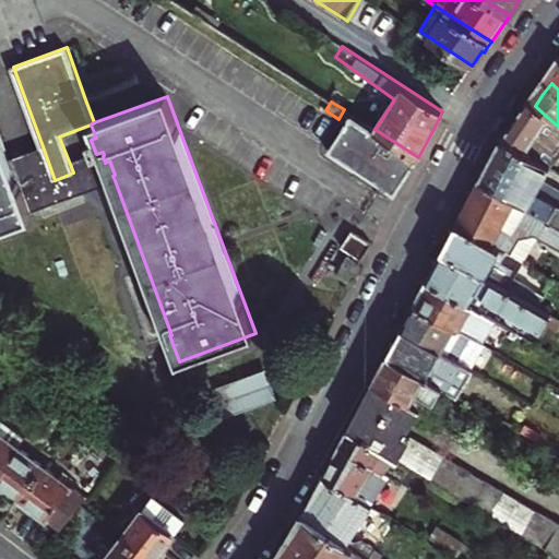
[(522,126),(509,145),(558,174),(558,173),(558,127),(535,106),(522,126)]
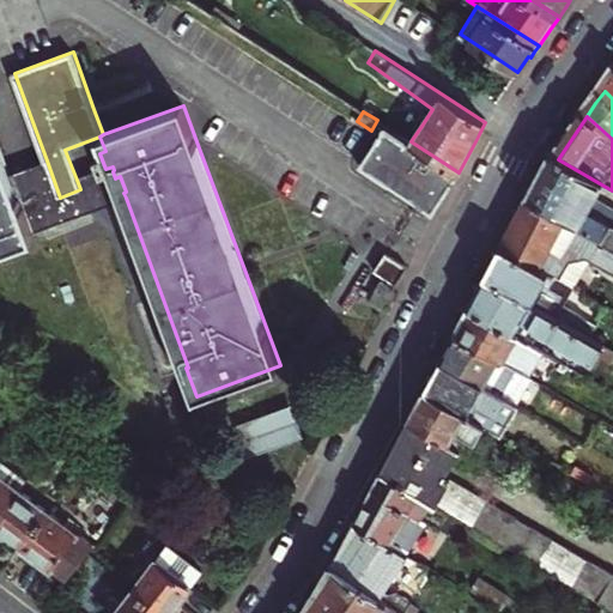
[(411,141),(422,126),(412,120),(401,135),(411,141)]
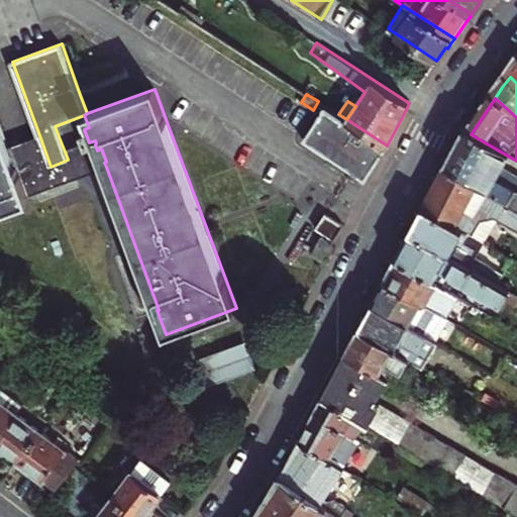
[(338,114),(327,107),(319,119),(305,139),(354,172),(366,178),(379,158),(387,145),(346,119),(338,114)]
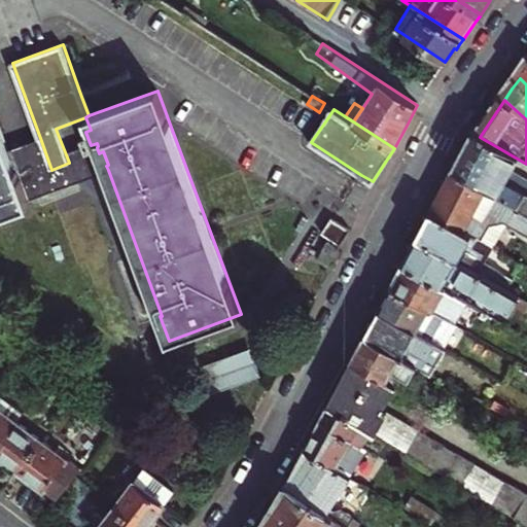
[(0,214),(30,204),(28,200),(10,149),(0,123),(0,214)]
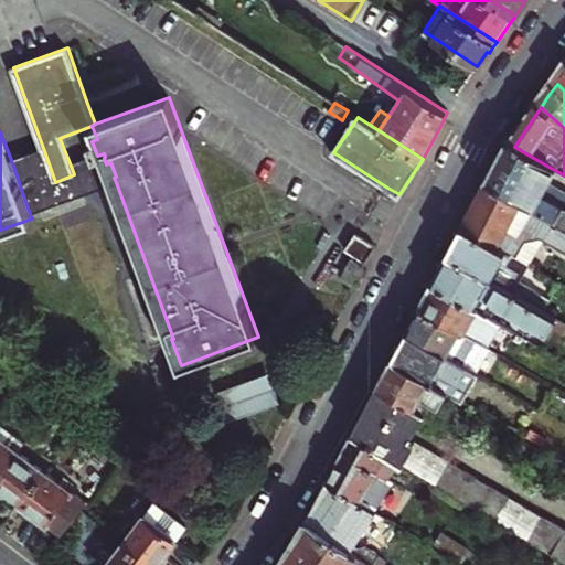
[(503,167),(493,187),(564,226),(564,194),(557,190),(561,183),(564,176),(514,147),(510,155),(503,167)]
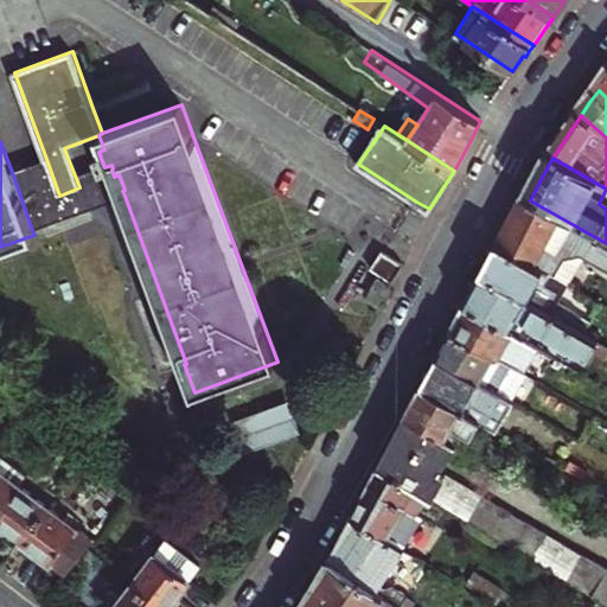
[(46,159),(12,172),(32,230),(125,196),(122,191),(125,190),(119,174),(114,177),(112,170),(113,168),(112,165),(104,167),(76,178),(80,187),(59,196),(46,159)]
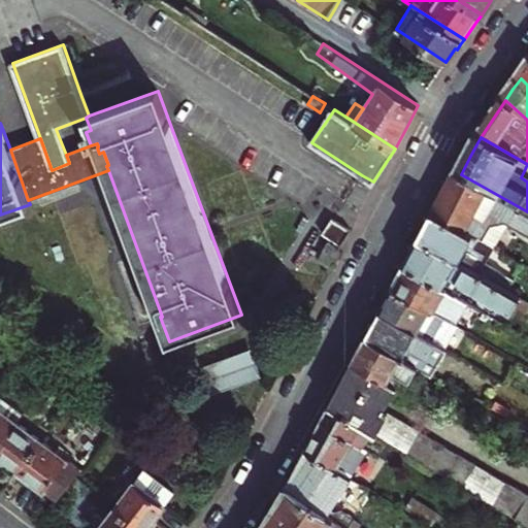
[(527,236),(527,211),(461,174),(450,196),(515,234),(522,233),(527,236)]
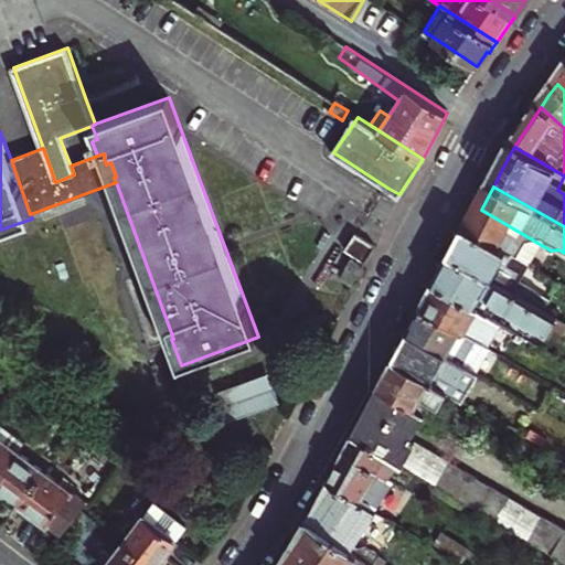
[(530,288),(551,251),(481,210),(467,234),(454,259),(530,302),(534,290),(530,288)]
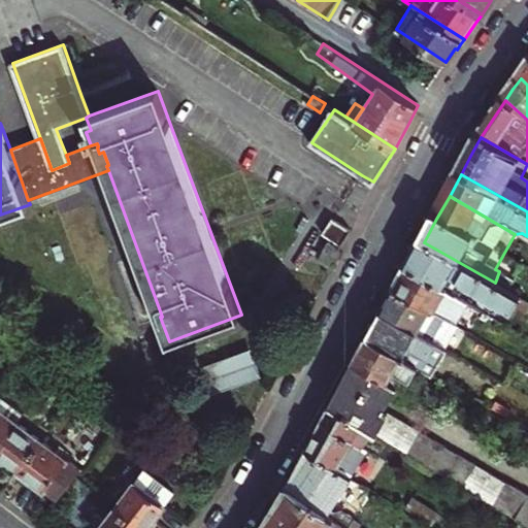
[(335,221),(332,219),(327,228),(323,233),(340,244),(339,245),(341,246),(345,240),(353,229),(351,228),(350,229),(335,221)]
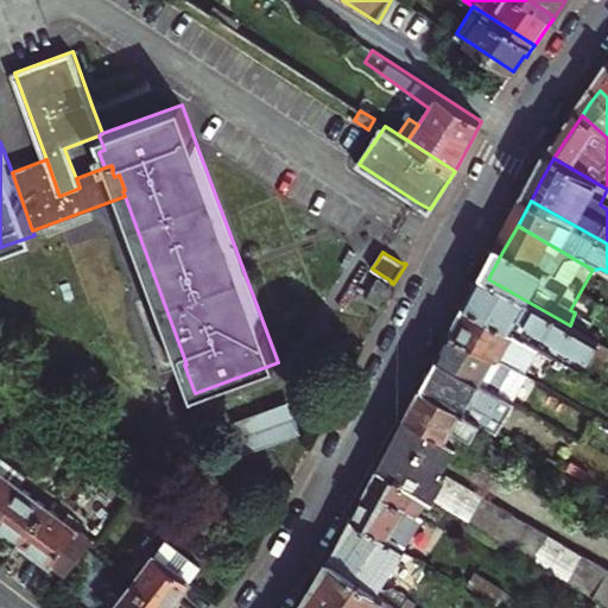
[(392,284),(379,278),(367,301),(380,306),(392,284)]
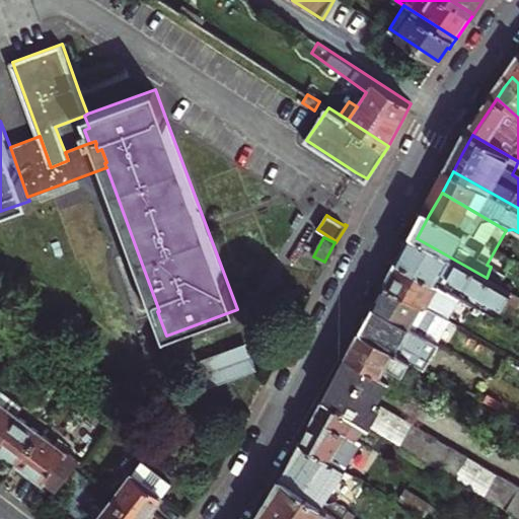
[(487,278),(417,238),(410,251),(402,264),(439,285),(447,271),(456,276),(457,281),(507,309),(515,294),(487,278)]
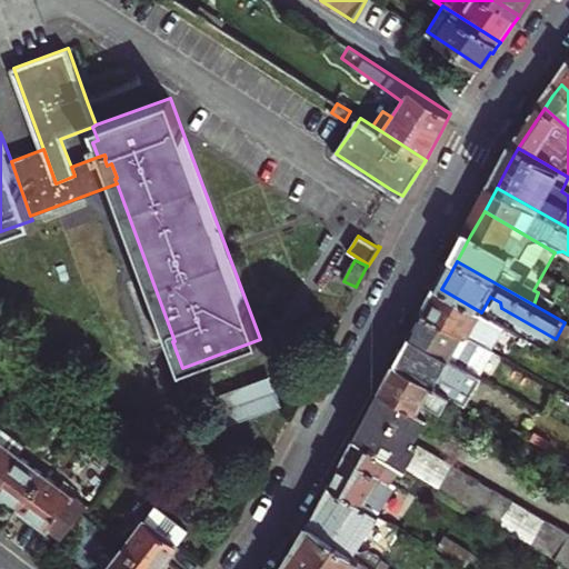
[(535,341),(481,312),(441,289),(435,302),(428,315),(473,340),(480,327),(483,328),(482,331),(496,339),(501,338),(528,352),(535,341)]
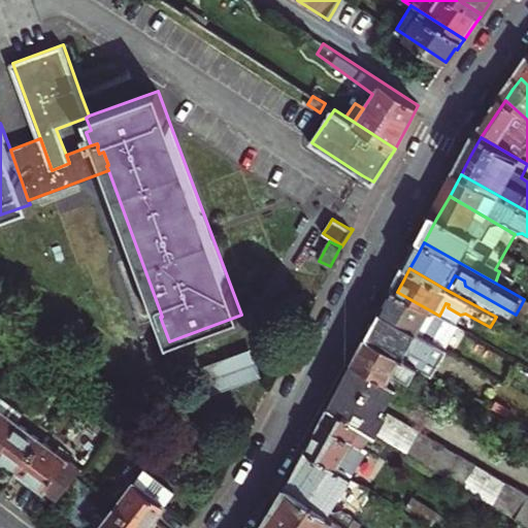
[(456,325),(439,316),(397,292),(391,303),(385,316),(421,336),(427,326),(442,333),(447,327),(453,331),(456,325)]
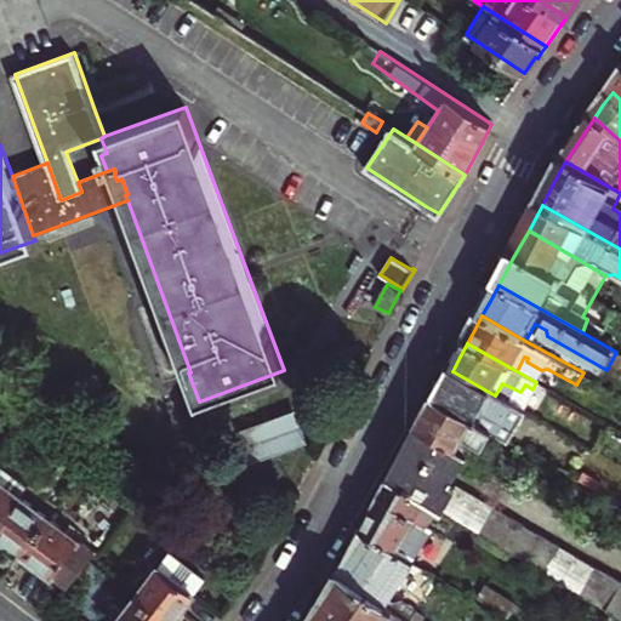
[(495,396),(453,371),(444,385),(437,398),(482,422),(488,411),(510,422),(502,436),(517,443),(531,415),(514,405),(495,396)]
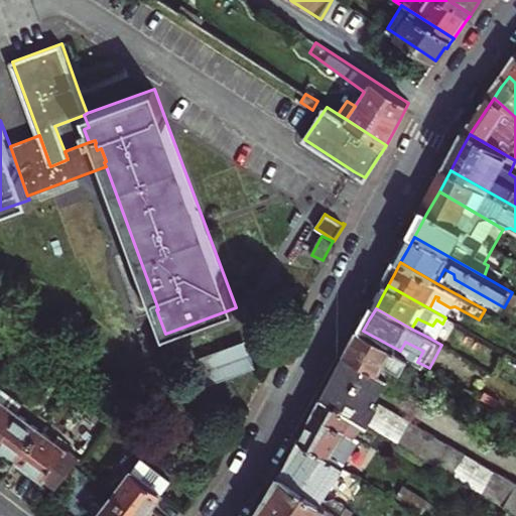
[(427,337),(432,326),(417,318),(411,329),(427,337)]
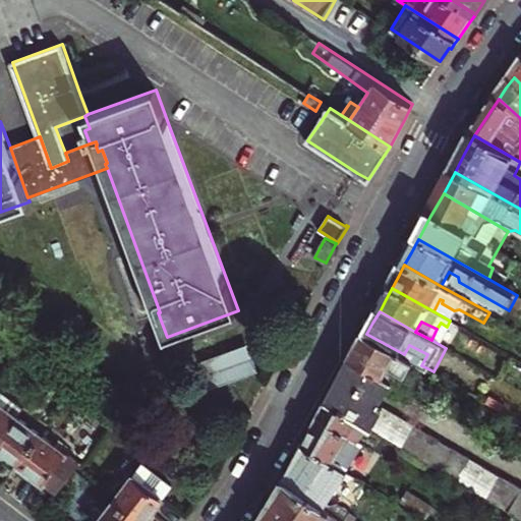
[(354,359),(397,384),(403,388),(409,378),(414,381),(417,373),(413,371),(417,363),(404,354),(366,334),(360,347),(354,359)]
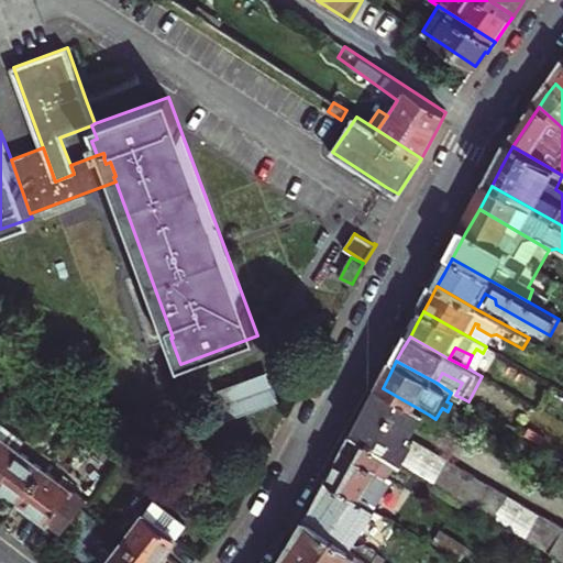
[(442,373),(437,383),(451,393),(455,395),(462,383),(442,373)]
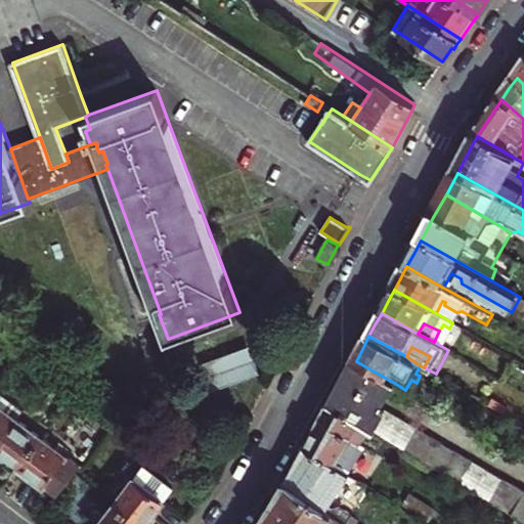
[(249,348),(206,365),(215,390),(259,373),(249,348)]
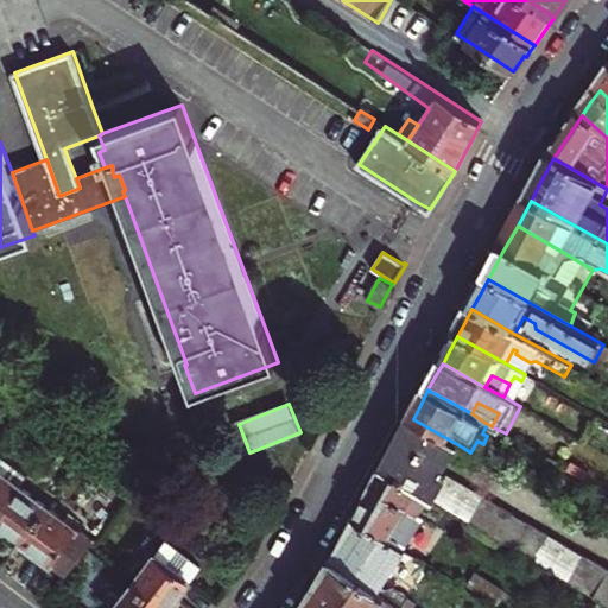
[(406,431),(403,438),(445,462),(453,466),(456,460),(463,448),(413,419),(412,422),(406,431)]
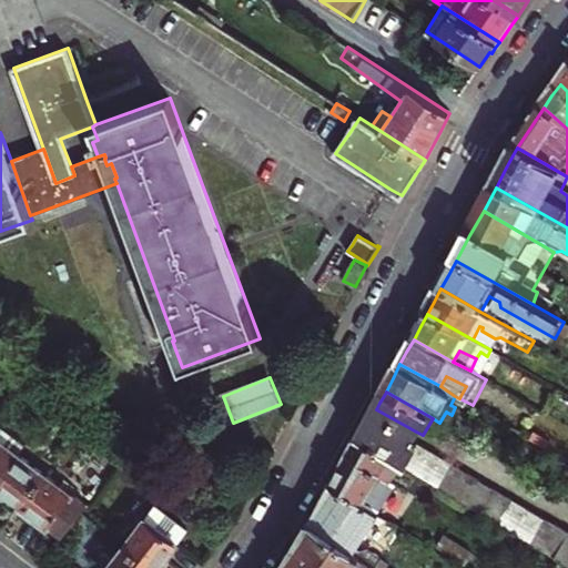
[(416,432),(376,409),(367,425),(358,442),(404,467),(417,443),(418,442),(416,432)]
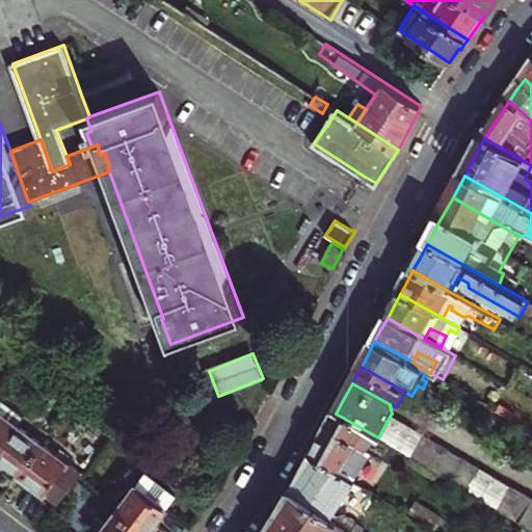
[(0,448),(19,424),(25,417),(0,397),(0,448)]
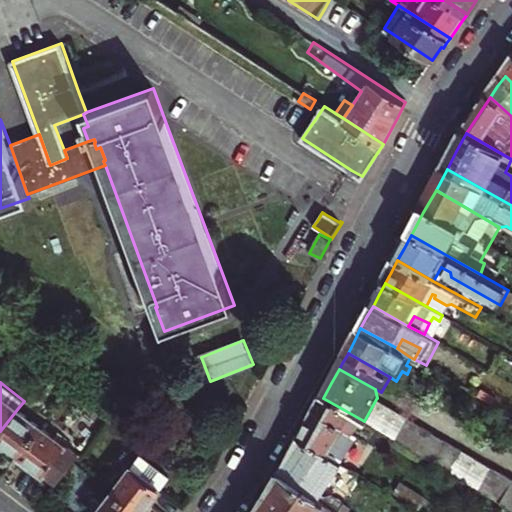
[(357,436),(364,421),(323,398),(312,418),(301,438),(331,457),(346,430),(357,436)]
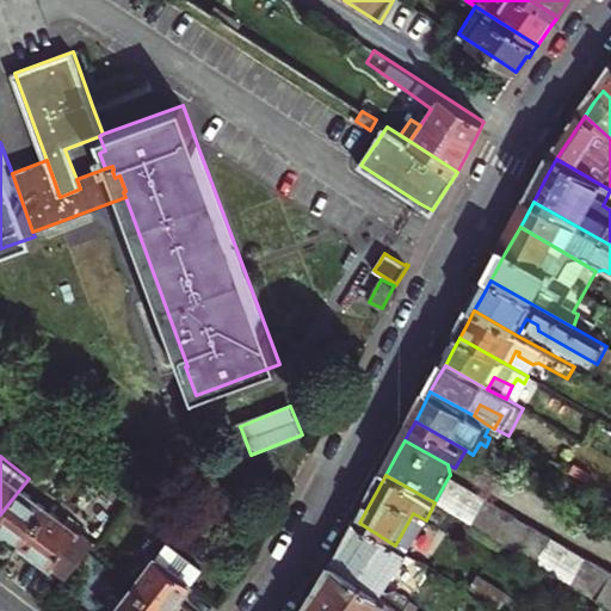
[(442,507),(457,482),(449,476),(434,503),(442,507)]
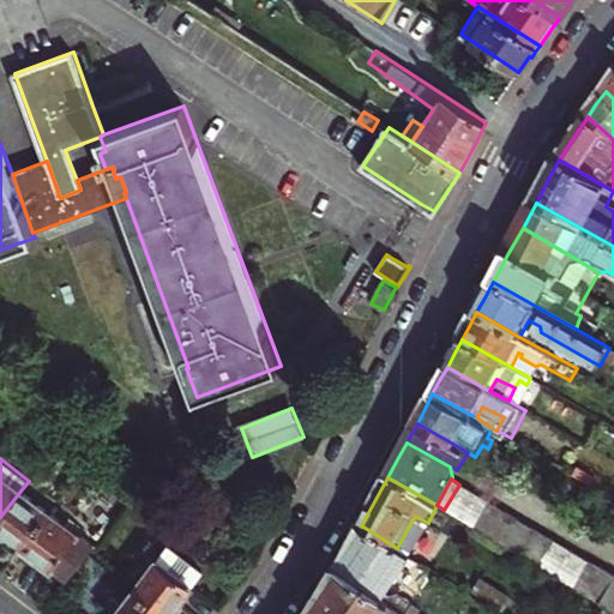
[(563,479),(549,499),(560,505),(571,485),(563,479)]
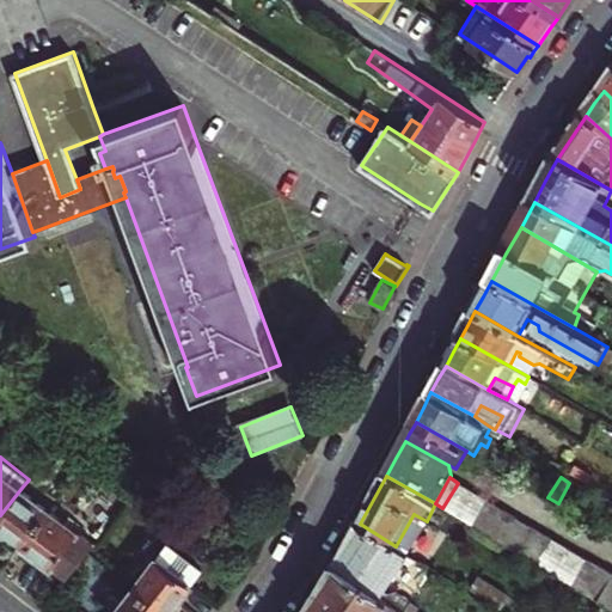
[(611,607),(611,571),(605,568),(458,482),(458,483),(442,508),(448,512),(611,607)]
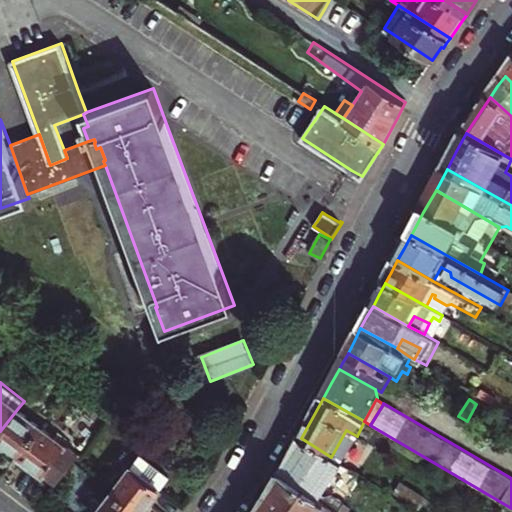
[(42,426),(18,408),(0,431),(0,441),(10,449),(20,456),(42,426)]
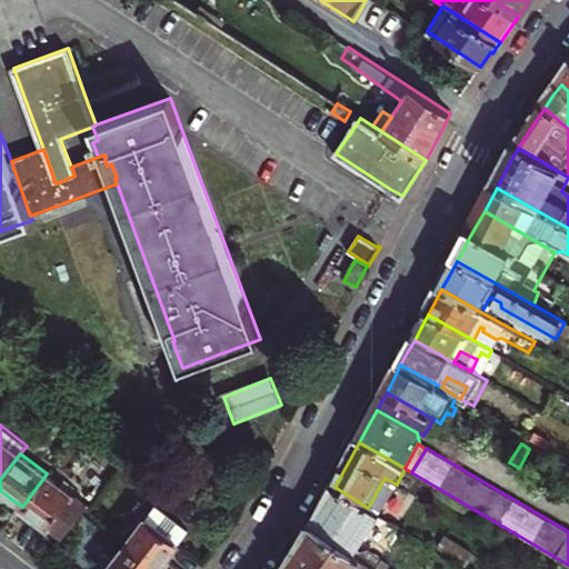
[(390,521),(417,476),(411,472),(405,468),(397,485),(385,478),(368,508),(390,521)]
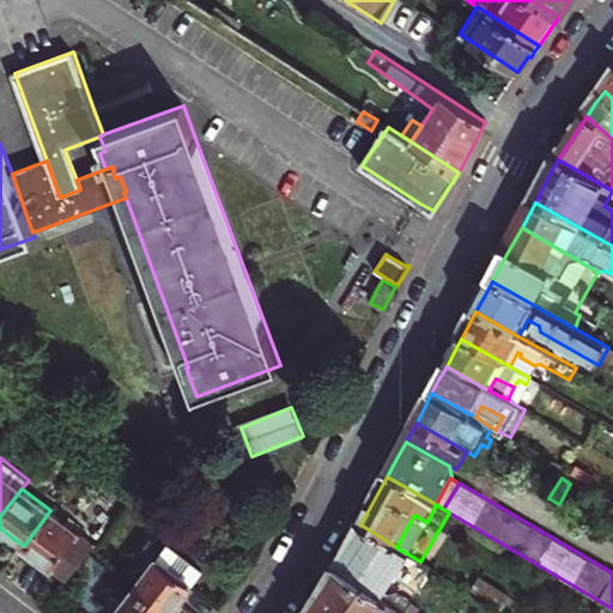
[(95,544),(50,510),(24,546),(46,563),(68,580),(95,544)]
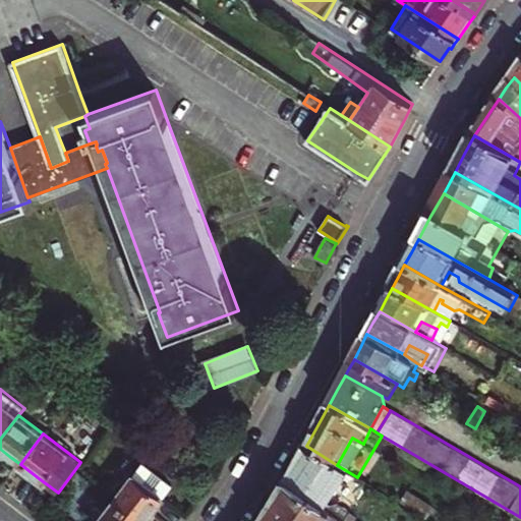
[(337,465),(306,446),(296,464),(286,482),(342,520),(349,520),(355,512),(340,503),(357,477),(337,465)]
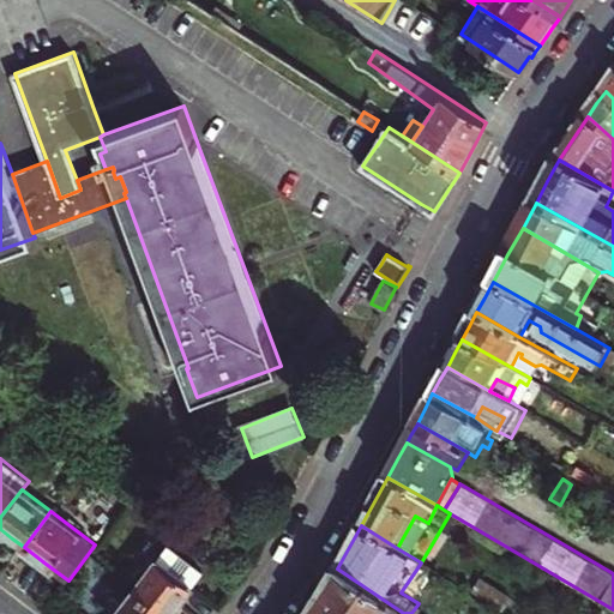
[(166,547),(134,588),(168,613),(170,613),(193,585),(202,573),(166,547)]
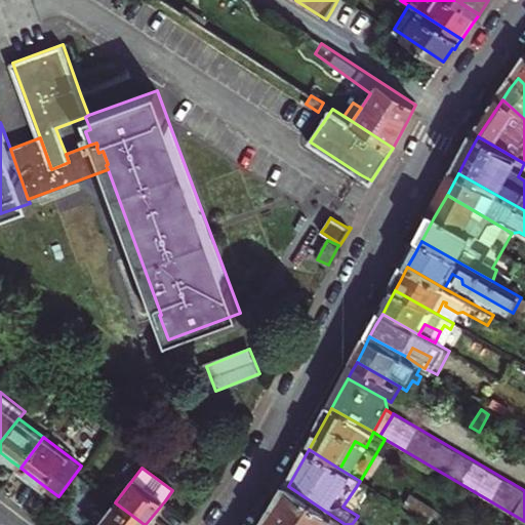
[(345,524),(288,486),(278,503),(271,517),(266,524),(345,524)]
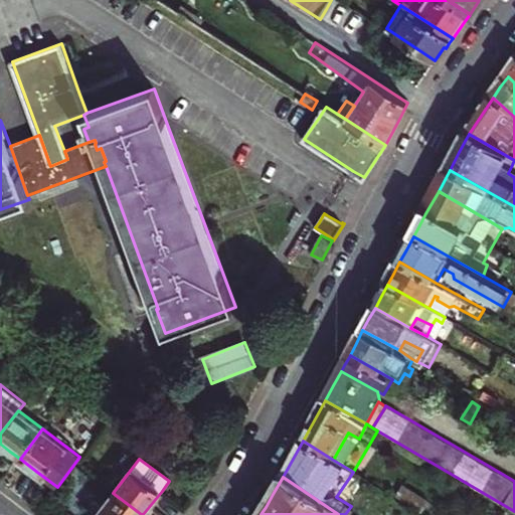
[(141,514),(113,493),(96,514),(141,514)]
